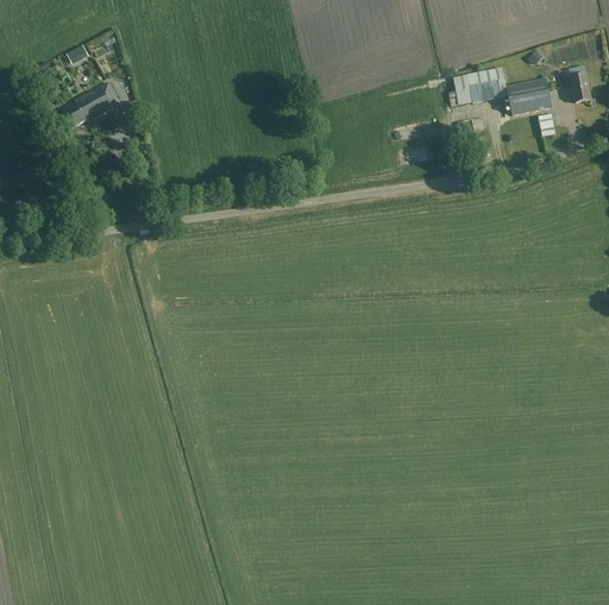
[(73,63),(88,55),(82,43),(67,52),(73,63)]
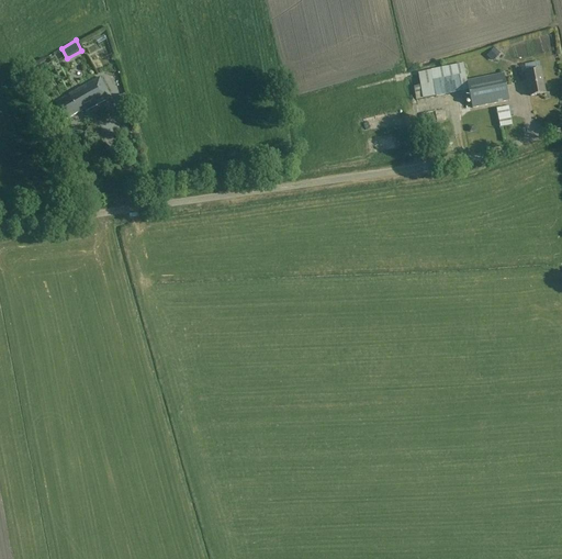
[(504,71),(467,79),(463,62),(418,70),(422,87),(418,88),(419,97),(469,87),(472,105),(509,98),(504,71)]
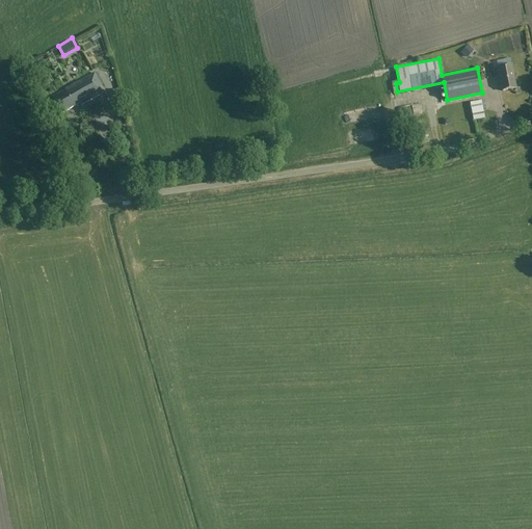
[(511,62),(497,65),(499,74),(500,74),(502,88),(516,86),(511,62)]
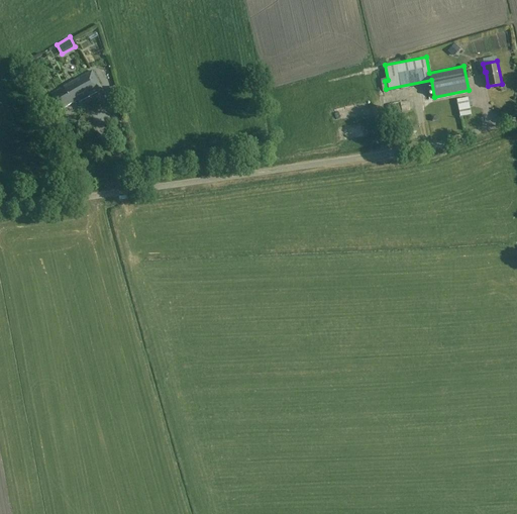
[(52,92),(61,108),(78,98),(79,100),(102,87),(92,69),(52,92)]
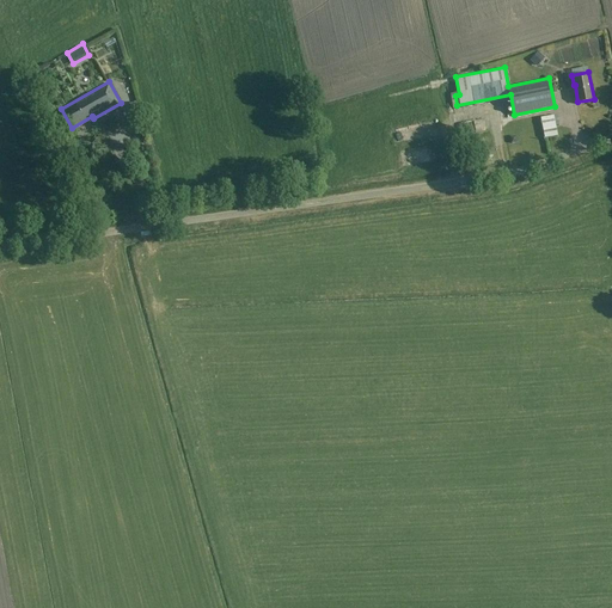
[(140,100),(124,104),(129,126),(146,122),(140,100)]
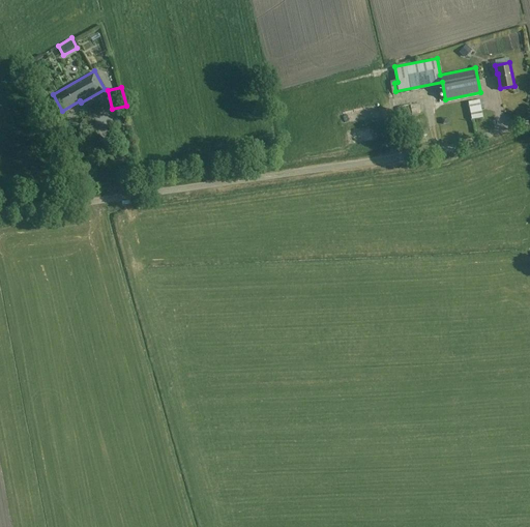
[(468,100),(472,118),(482,116),(479,98),(468,100)]
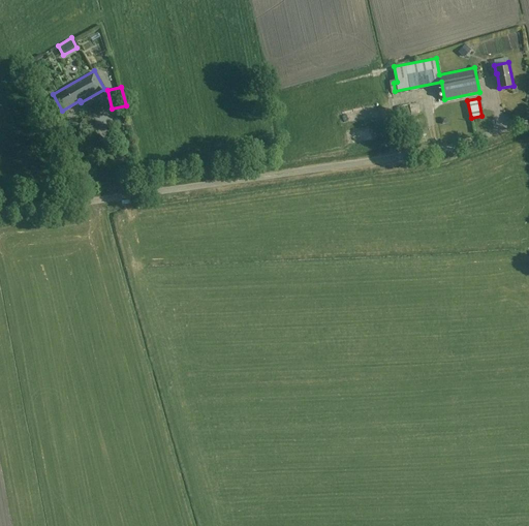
All buildings are outlined.
